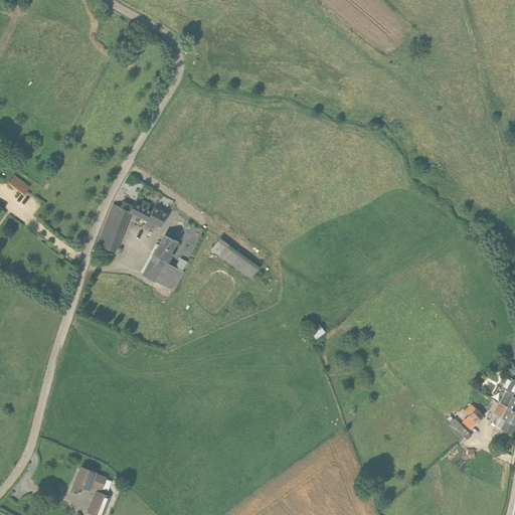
[(30,188),(13,175),(7,183),(24,195),(25,194),(24,194),(28,188),(29,189),(30,188)]
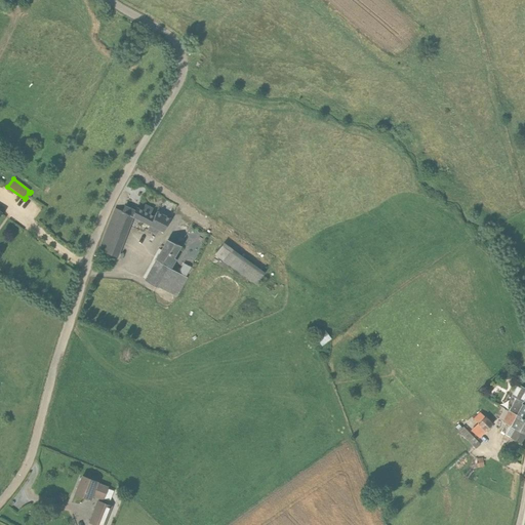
[(104,239),(99,249),(116,256),(120,247),(132,216),(150,226),(147,231),(157,236),(159,231),(164,233),(171,218),(157,211),(155,215),(136,207),(135,210),(125,206),(122,211),(115,208),(106,233),(104,239)]
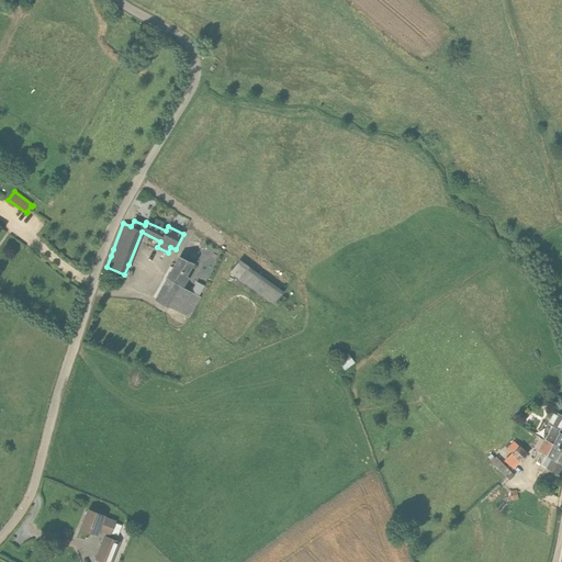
[(192,263),(189,262),(180,257),(156,301),(189,318),(200,298),(199,296),(203,289),(195,284),(191,292),(180,287),(192,263)]
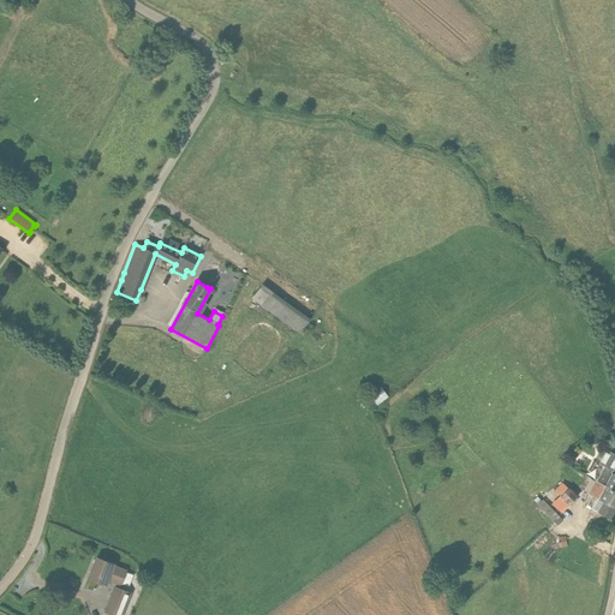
[(310,320),(272,292),(257,310),(264,315),(267,310),(300,333),(310,320)]
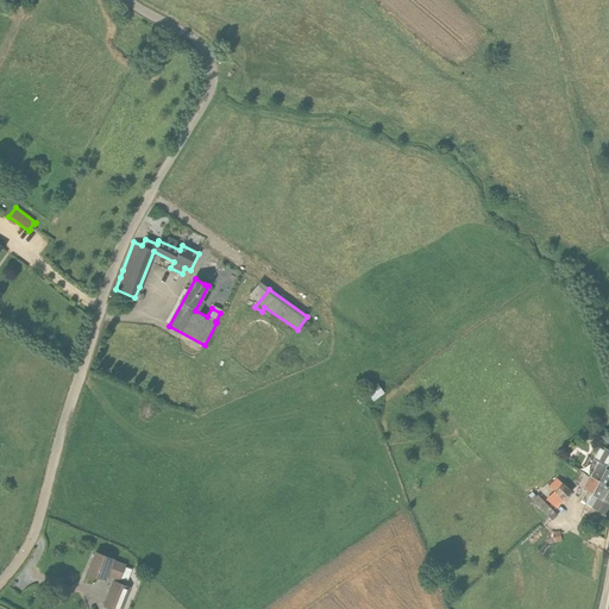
[(376,382),(365,390),(363,391),(371,402),(383,394),(376,382)]
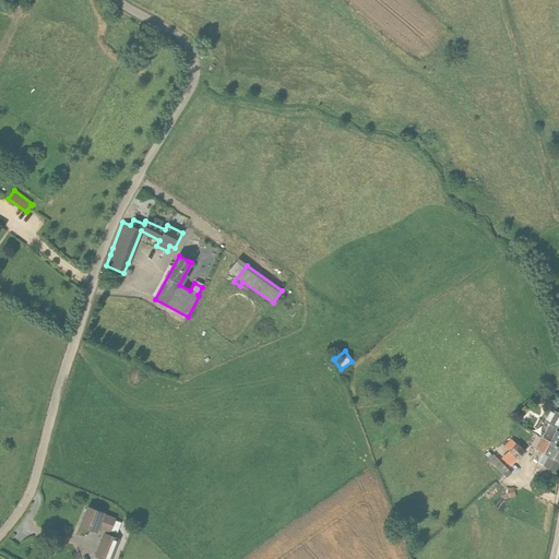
[(548,424),(542,437),(558,445),(558,431),(556,430),(558,423),(558,414),(550,409),(544,421),(548,424)]
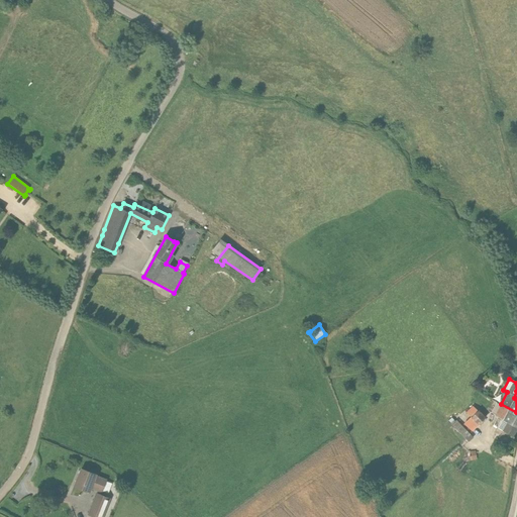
[(513,436),(516,429),(516,412),(501,404),(495,415),(503,419),(498,428),(513,436)]
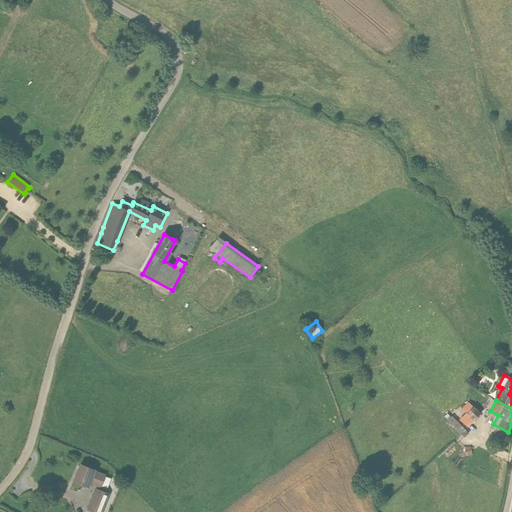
[(467,426),(480,413),(468,402),(462,408),(467,413),(460,419),(467,426)]
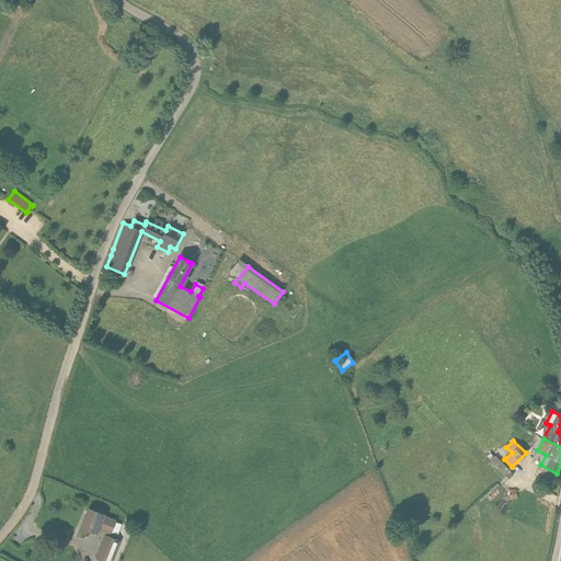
[(508,471),(495,456),(491,461),(504,476),(508,471)]
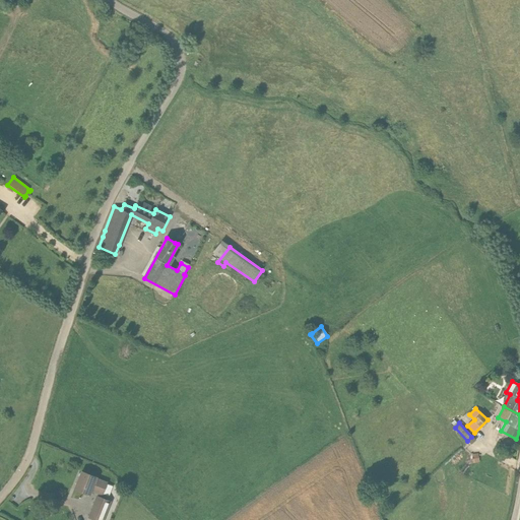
[(96,477),(90,475),(81,471),(74,489),(90,495),(91,491),(102,495),(107,482),(96,478),(96,477)]
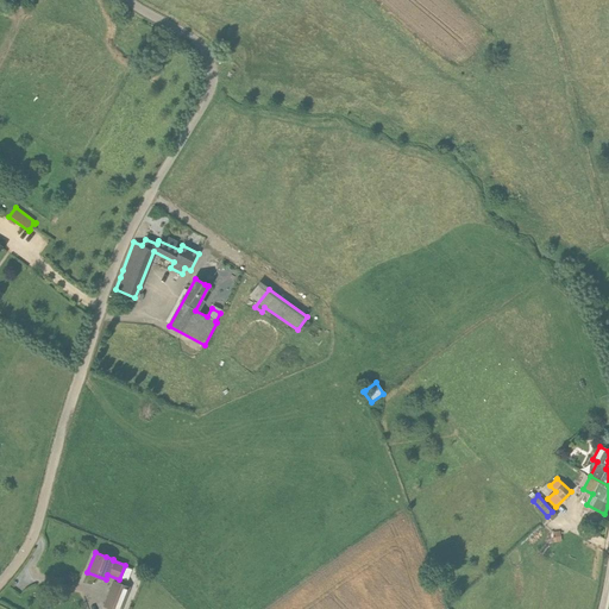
[(130,586),(114,581),(107,600),(121,606),(130,586)]
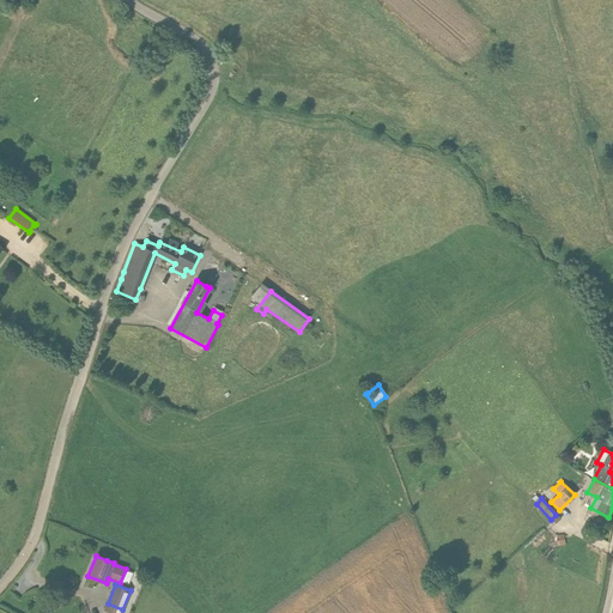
All buildings are outlined.
